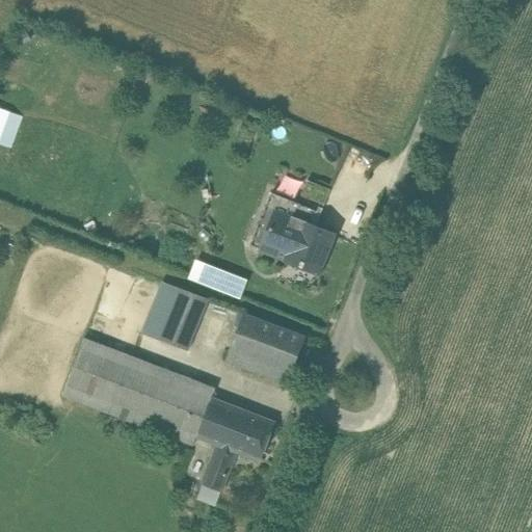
[(272,193),(260,224),(270,229),(277,211),(283,197),(272,193)]
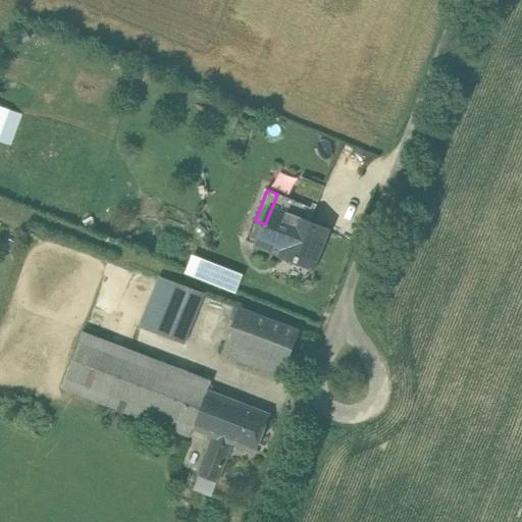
[(314,209),(277,194),(272,207),(309,222),(314,209)]
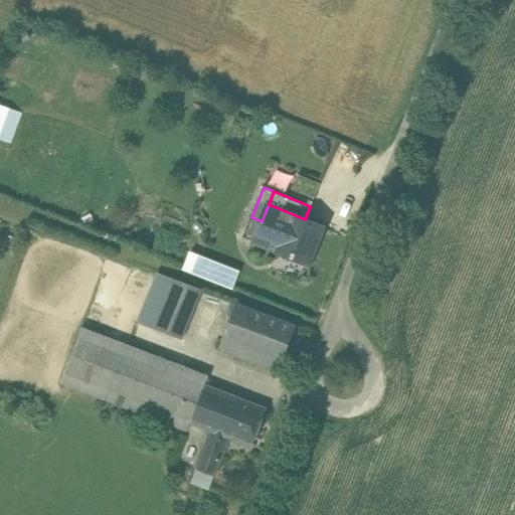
[(305,219),(269,204),(262,221),(255,236),(254,241),(278,250),(278,252),(308,265),(324,226),(305,219)]
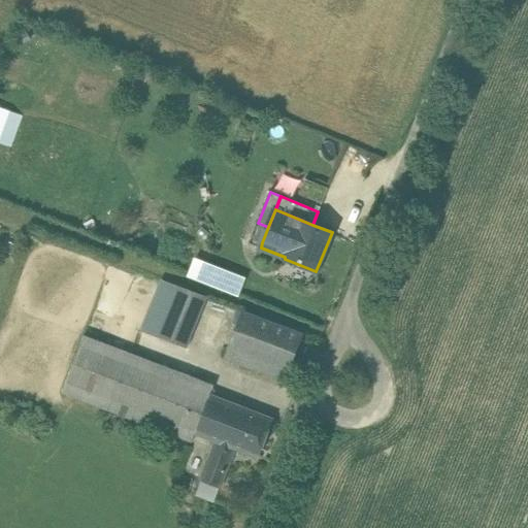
[(268,227),(258,223),(252,238),(262,242),(268,227)]
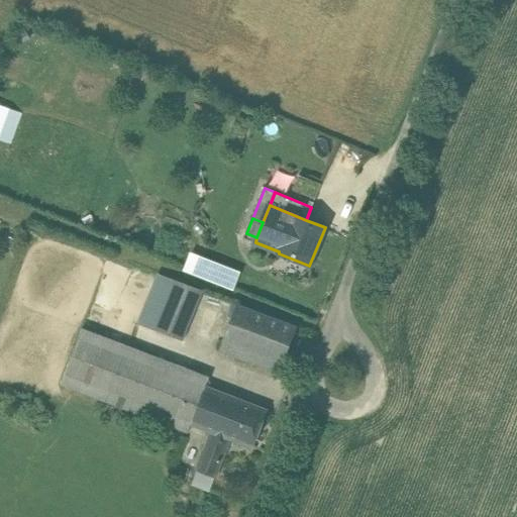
[(189,250),(182,270),(234,289),(241,270),(189,250)]
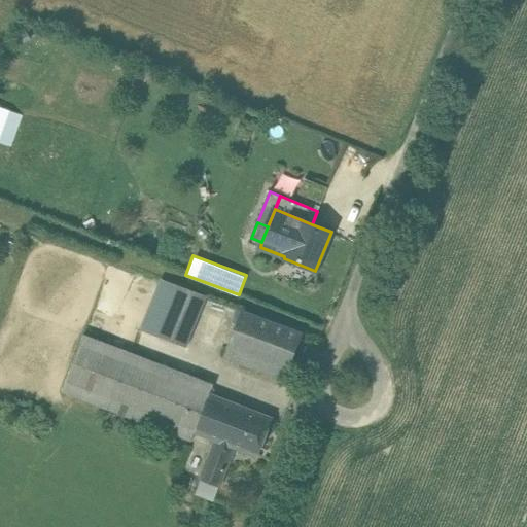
[(178,285),(164,280),(143,330),(157,337),(178,285)]
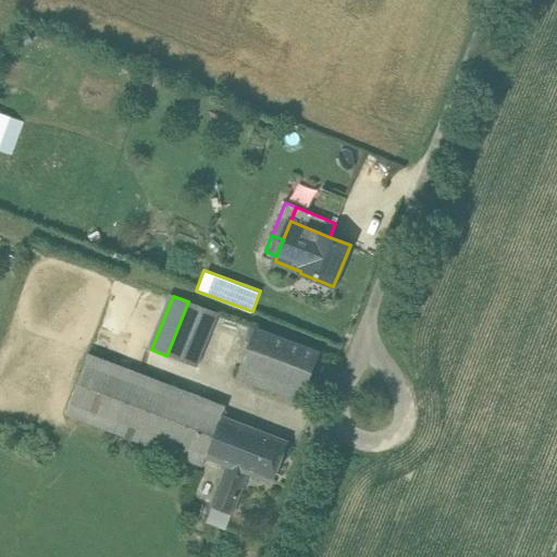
[(188,301),(166,356),(197,367),(219,313),(188,301)]
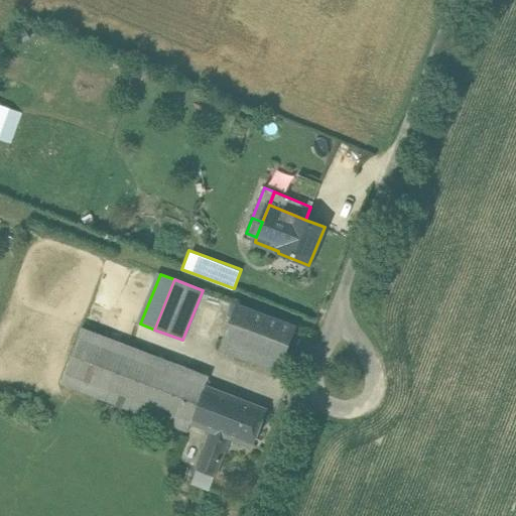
[(210,336),(221,301),(203,296),(191,330),(210,336)]
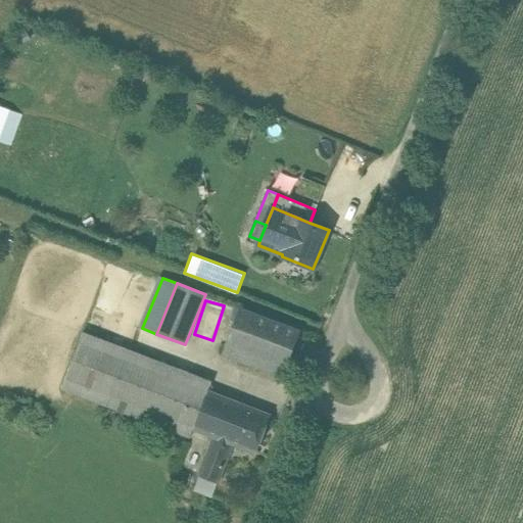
[(301,331),(240,307),(223,354),(283,378),(301,331)]
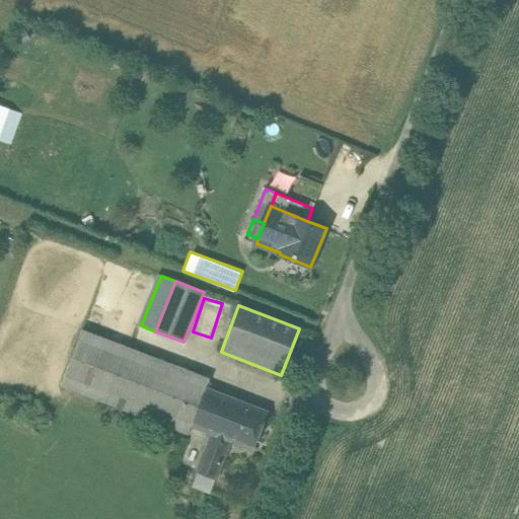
[(209,385),(90,339),(71,388),(189,435),(193,425),(206,390),(209,385)]
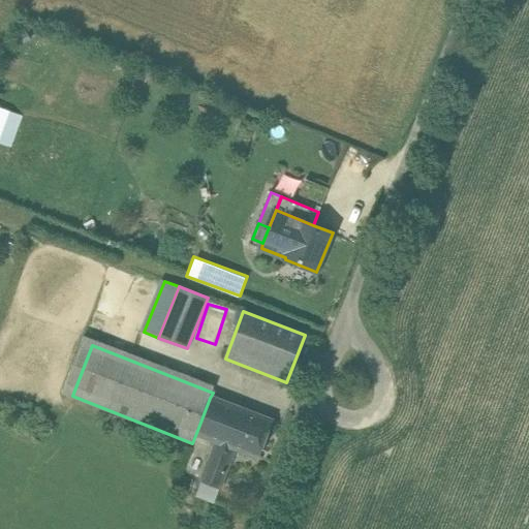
[(272,422),(210,398),(196,433),(218,441),(236,447),(258,457),(272,422)]
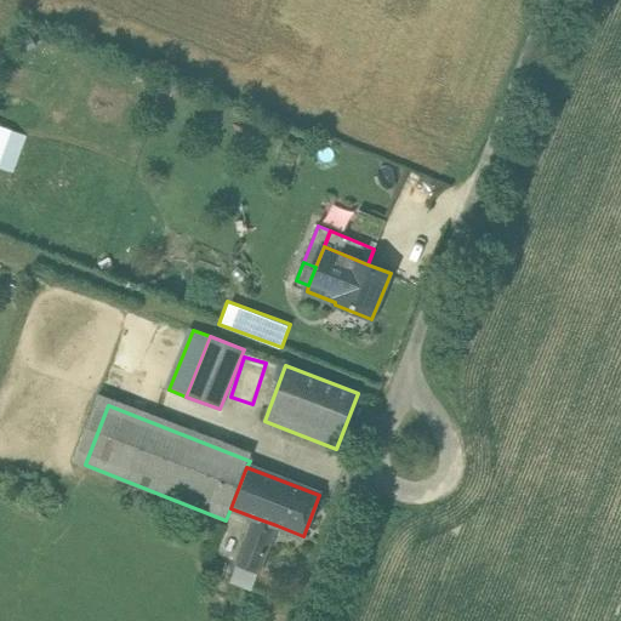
[(256,518),(238,565),(258,573),(277,525),(256,518)]
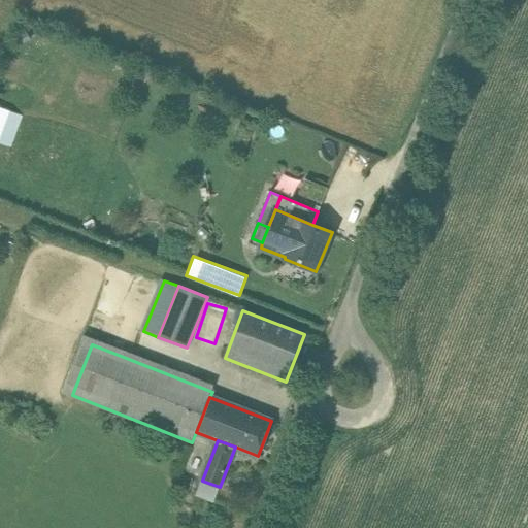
[(220,487),(202,481),(197,494),(213,500),(220,487)]
